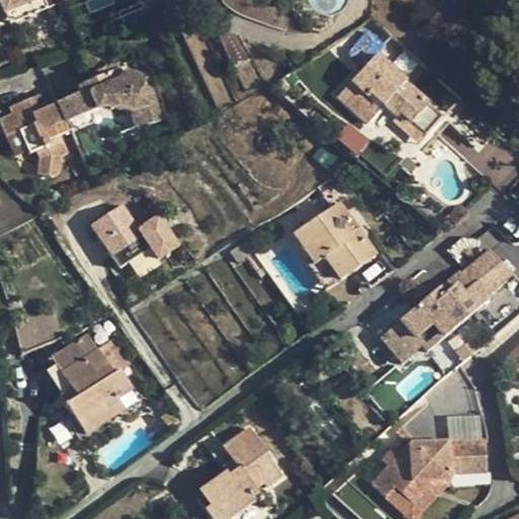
[(44,0),(0,0),(0,5),(5,19),(46,3),(44,0)]
